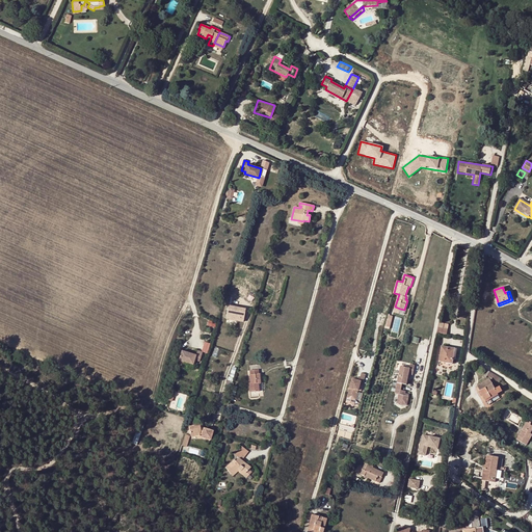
[(225,307),(225,320),(243,321),(243,307),(225,307)]
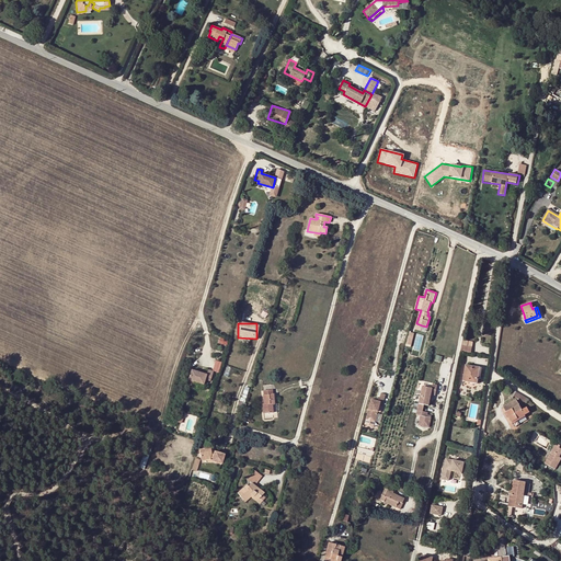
[(472,368),(472,366),(466,365),(462,381),(477,384),(477,378),(476,378),(478,369),(472,368)]
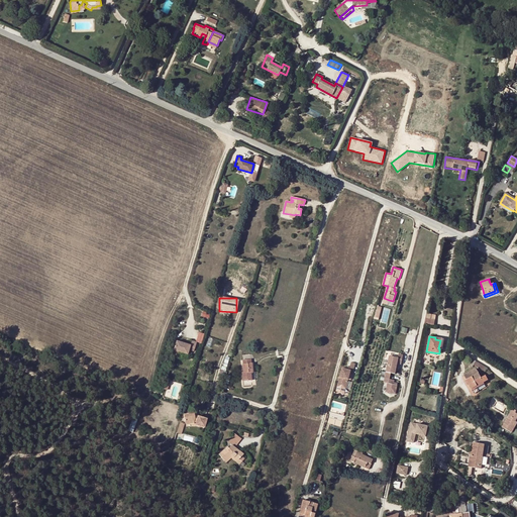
[(443,339),(435,337),(435,339),(440,340),(438,348),(439,348),(441,349),(443,339)]
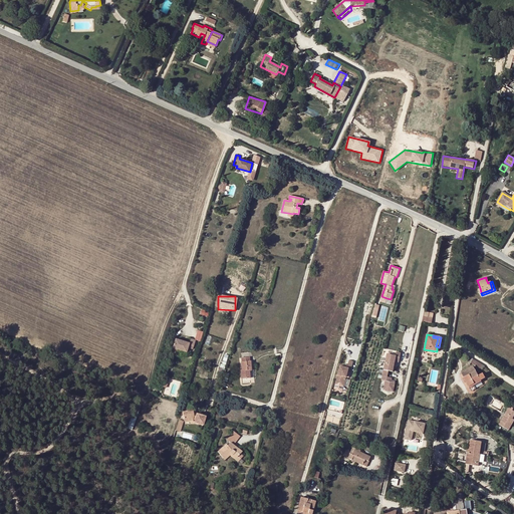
[(189,342),(176,338),(173,347),(187,351),(188,347),(193,348),(196,338),(191,337),(189,342)]
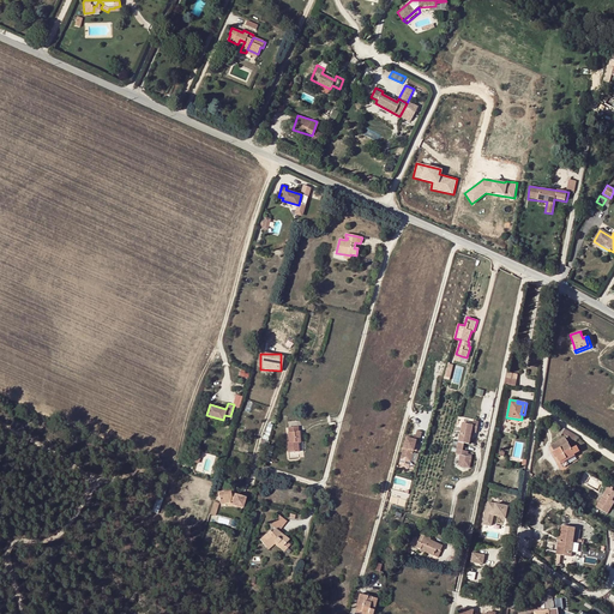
[(223,420),(206,415),(205,420),(221,425),(223,420)]
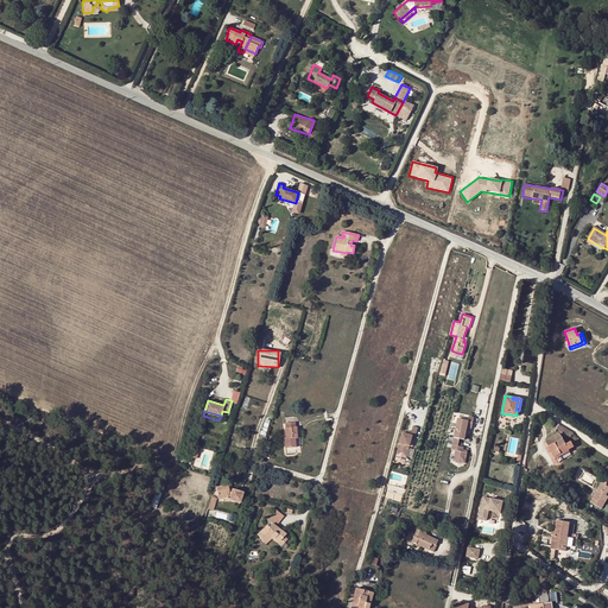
[(458,419),(455,437),(460,438),(464,439),(466,432),(467,428),(469,428),(472,429),(474,418),(469,417),(468,420),(458,419)]
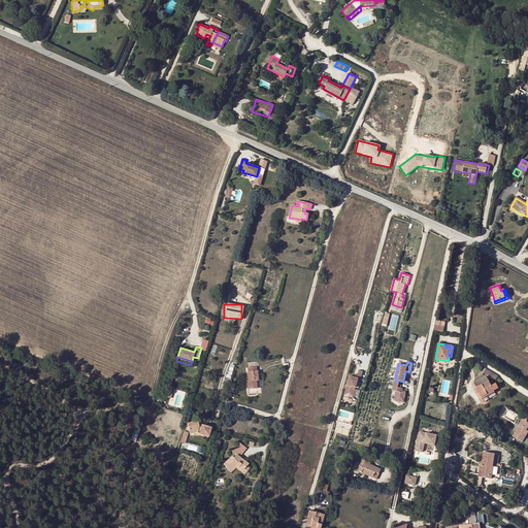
[(256,367),(248,368),(249,371),(248,371),(249,381),(246,381),(248,389),(257,388),(256,381),(258,380),(257,370),(256,371),(256,367)]
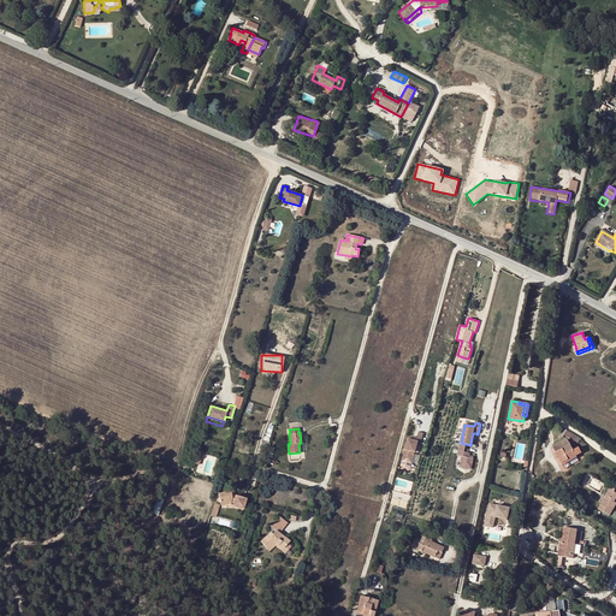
[(416,439),(412,438),(408,438),(402,458),(413,462),(416,445),(420,445),(424,432),(419,431),(416,437),(416,439)]
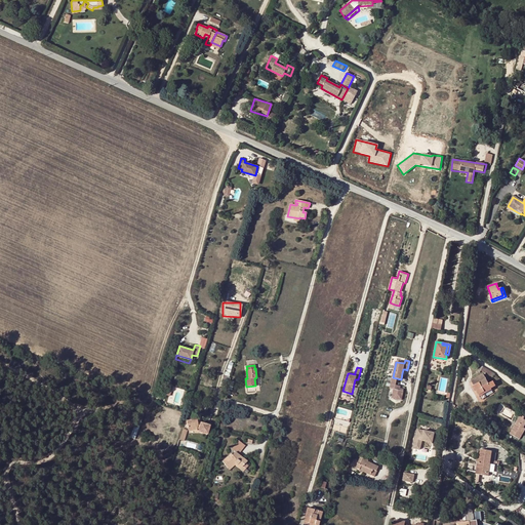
[(493,374),(486,369),(484,372),(491,377),(493,374)]
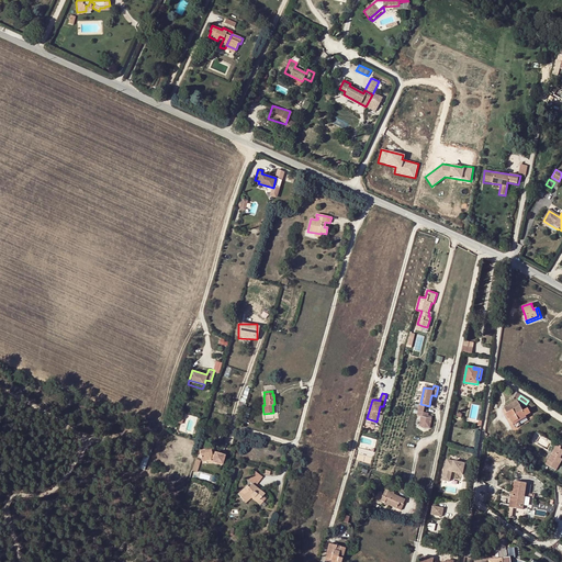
[(506,413),(509,418),(513,425),(526,417),(525,416),(529,413),(527,408),(521,411),(516,401),(504,408),(506,413)]
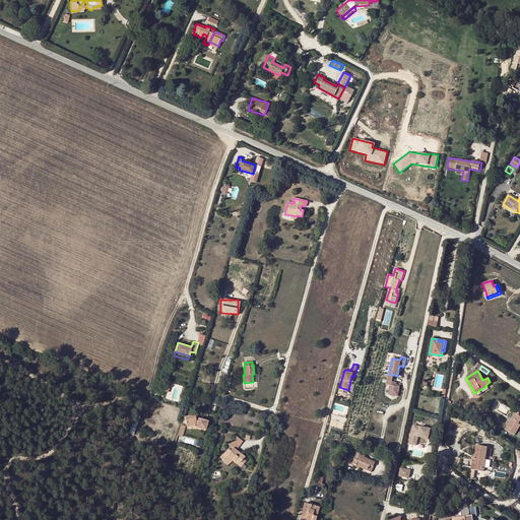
[(392,381),(387,380),(386,385),(390,385),(388,394),(398,396),(399,387),(396,386),(396,385),(396,382),(392,381)]
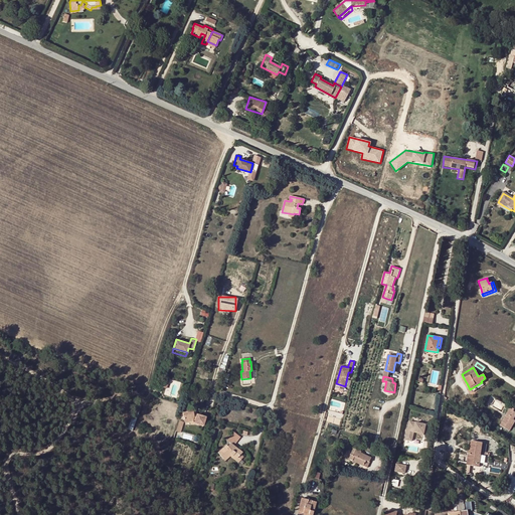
[(514,409),(510,406),(500,425),(510,432),(514,421),(514,419),(513,419),(514,416),(514,411),(513,411),(514,409)]
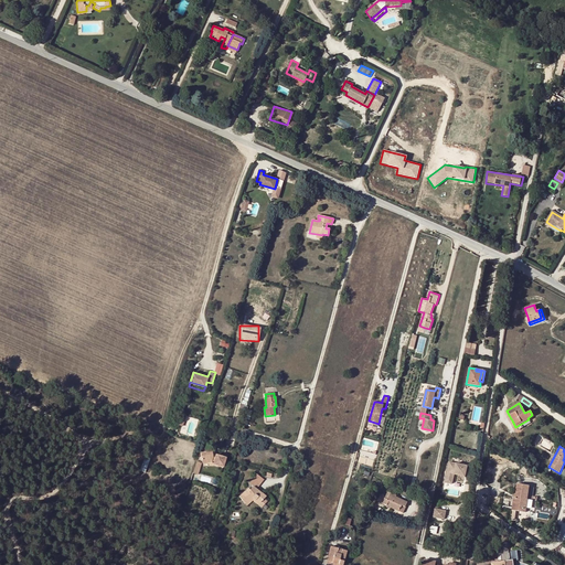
[(212,456),(212,452),(212,451),(201,454),(202,462),(212,460),(214,460),(213,464),(223,467),(226,457),(216,454),(215,456),(212,456)]
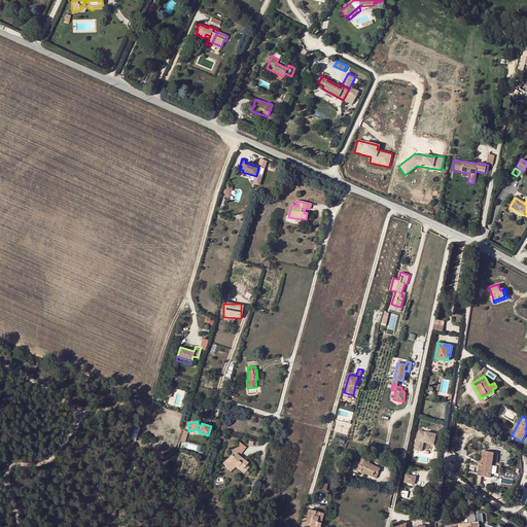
[(419,430),(414,450),(422,452),(424,444),(432,446),(435,434),(419,430)]
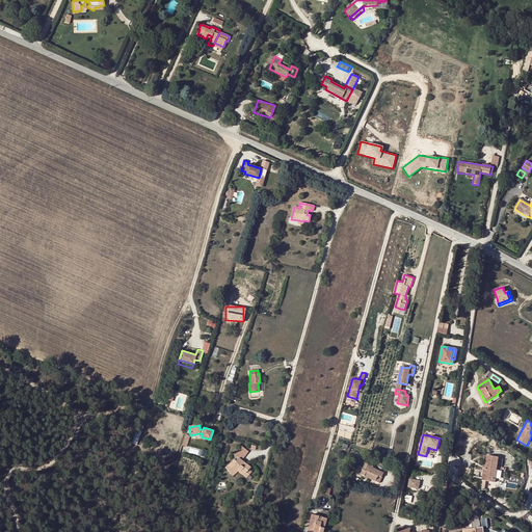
[(245,473),(248,470),(250,468),(242,460),(249,452),(242,447),(235,455),(238,458),(235,461),(234,459),(225,468),(232,474),(238,469),(241,471),(242,471),(245,473)]
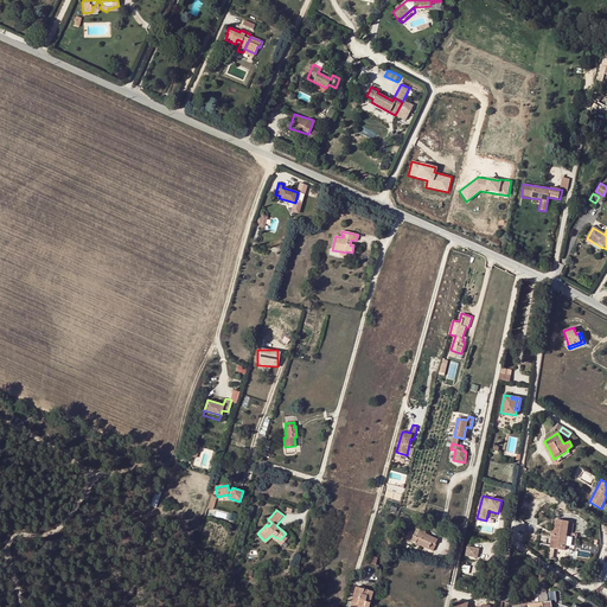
[(554,521),(553,530),(551,535),(550,545),(561,547),(562,536),(566,536),(566,532),(568,522),(554,521)]
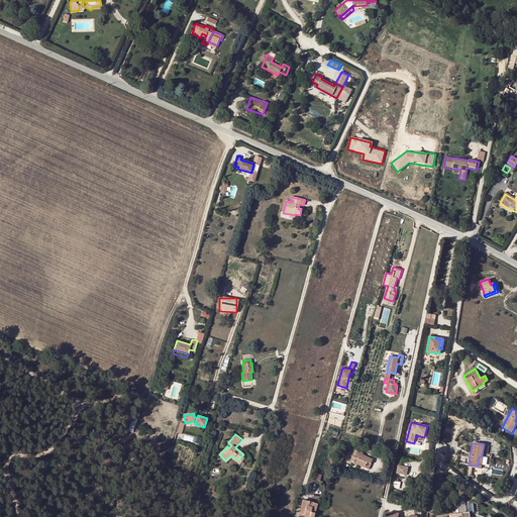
[(363,453),(356,451),(354,456),(352,455),(349,460),(353,462),(354,460),(357,462),(356,463),(369,470),(371,463),(373,459),(362,454),(363,453)]
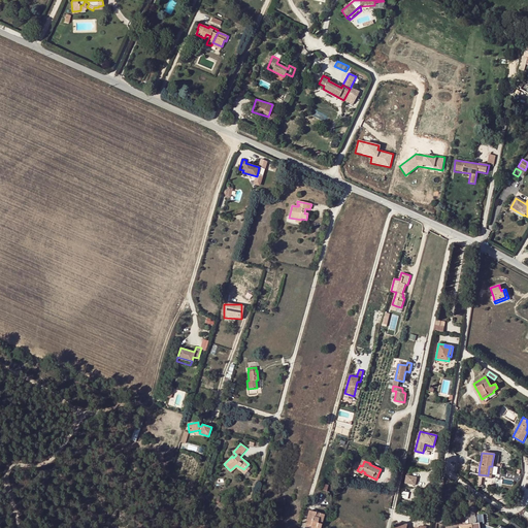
[(250,468),(246,466),(243,469),(240,467),(239,467),(236,465),(230,470),(231,472),(236,467),(244,473),(250,468)]
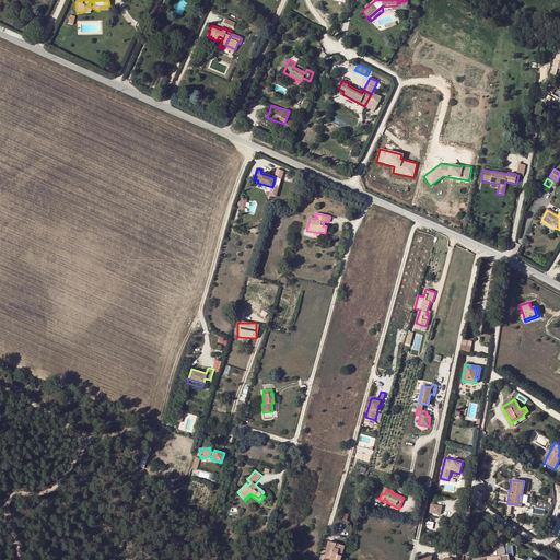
[(441,515),(443,505),(431,503),(429,512),(441,515)]
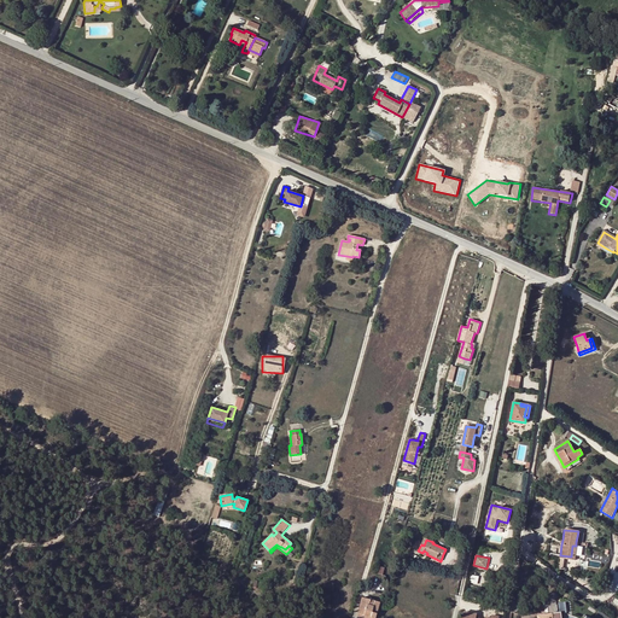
[(374,601),(362,598),(355,617),(374,617),(379,602),(374,601)]
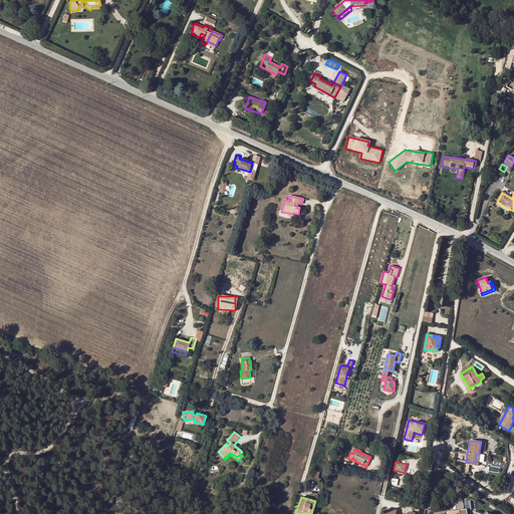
[(463,510),(462,502),(455,503),(456,511),(447,512),(447,513),(459,513),(459,511),(463,510)]
